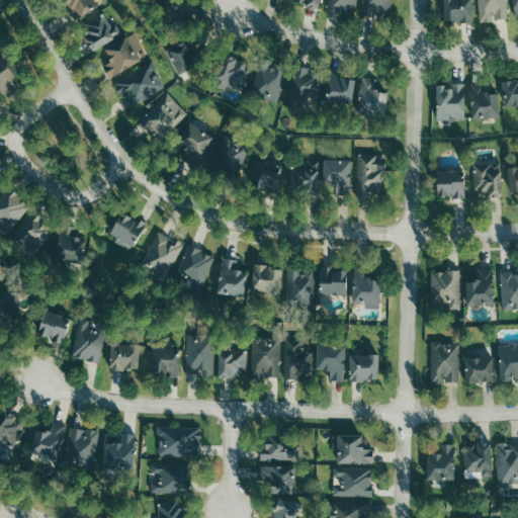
[(65,0),(64,1),(76,20),(98,6),(94,0),(65,0)]
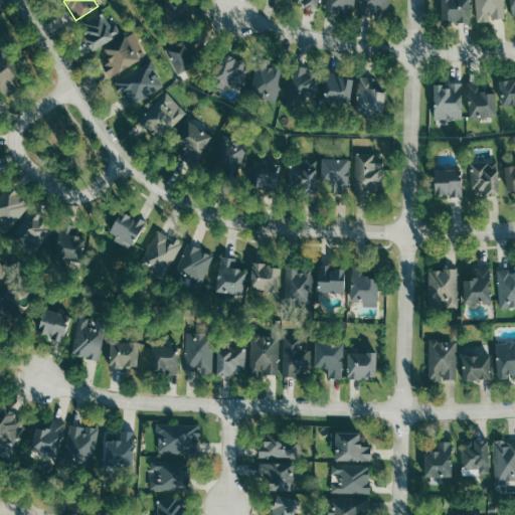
[(319,0),(293,0),(293,5),(319,8),(319,0)]
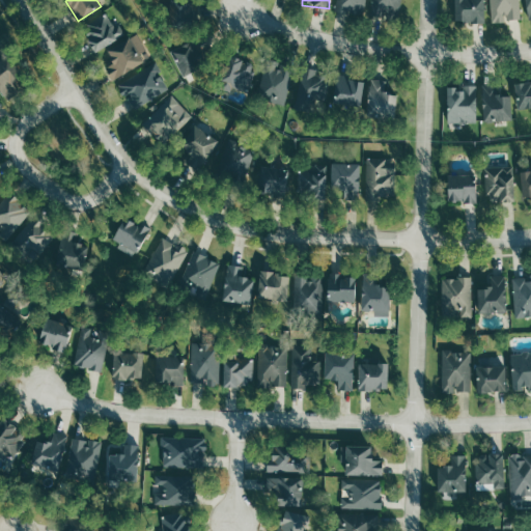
[(366,0),(338,0),(337,12),(365,16),(366,0)]
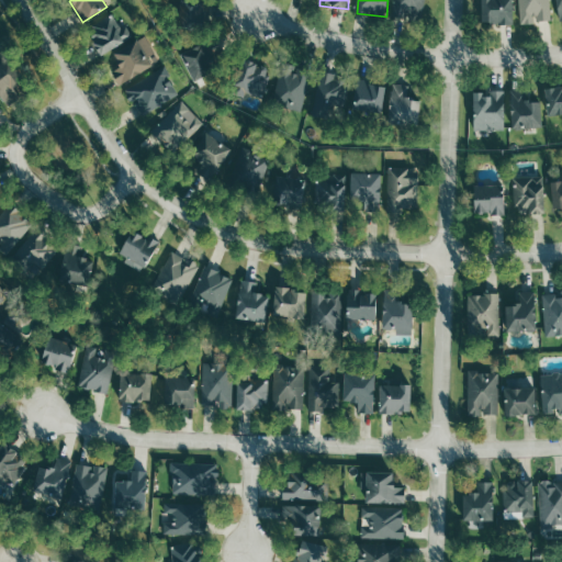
[(424,17),(425,0),(394,0),(394,12),(424,17)]
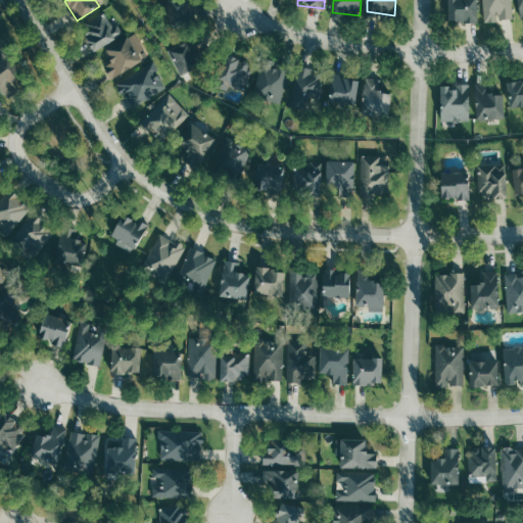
[(476,0),(445,0),(447,24),(477,22),(476,0)]
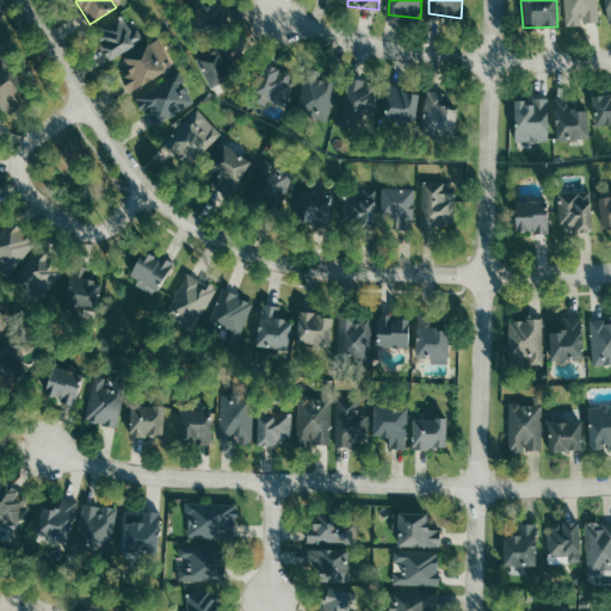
[(581,26),(581,23),(599,23),(598,0),(563,0),(565,28),(581,26)]
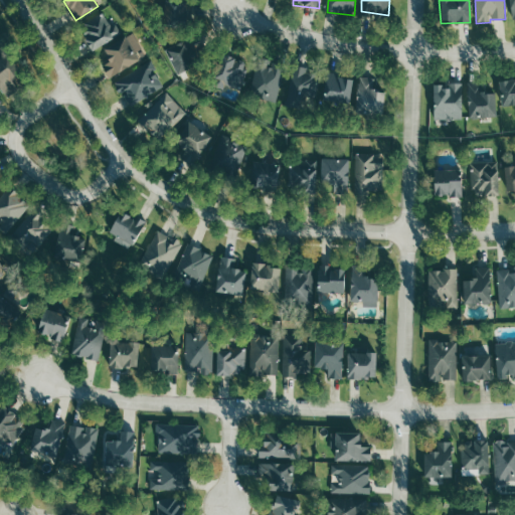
[(98,27),(88,24),(80,44),(100,51),(105,39),(114,42),(120,25),(101,19),(98,27)]
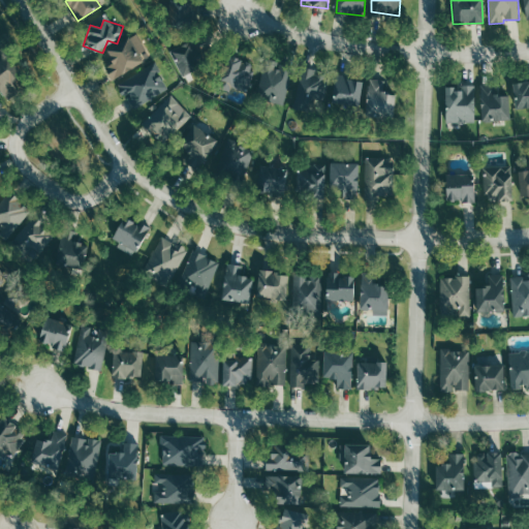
[(112,79),(151,58),(137,33),(105,51),(113,64),(105,67),(112,79)]
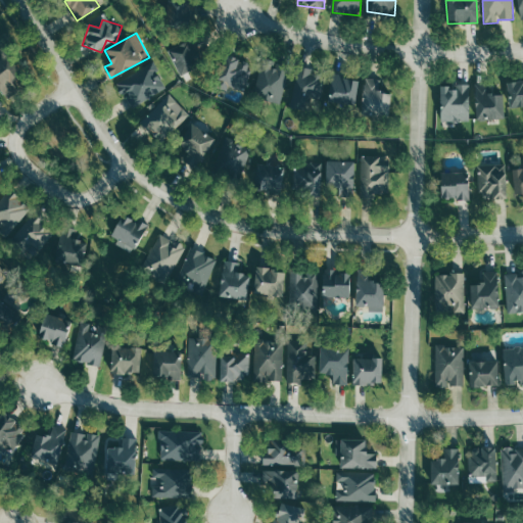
[(180,76),(204,63),(192,39),(168,51),(180,76)]
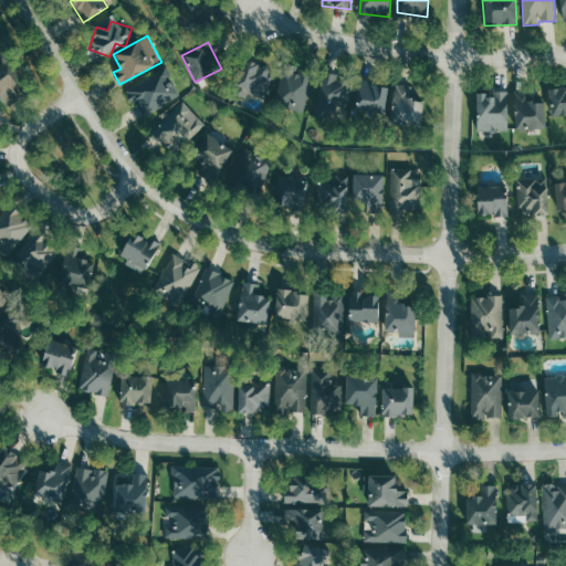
[(0,96),(7,107),(19,98),(12,90),(23,83),(7,60),(0,64),(0,96)]
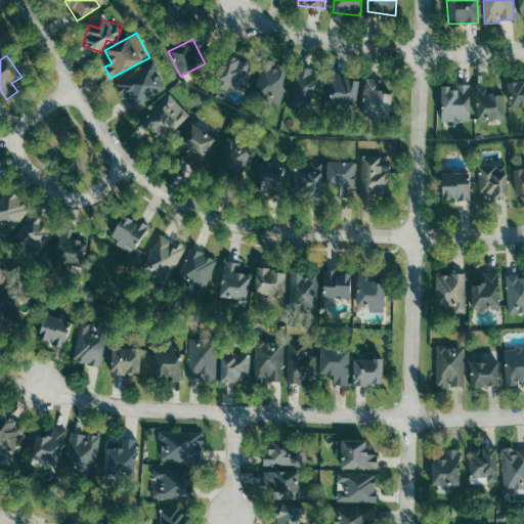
[(228,90),(230,84),(245,89),(253,64),(224,55),(214,86),(228,90)]
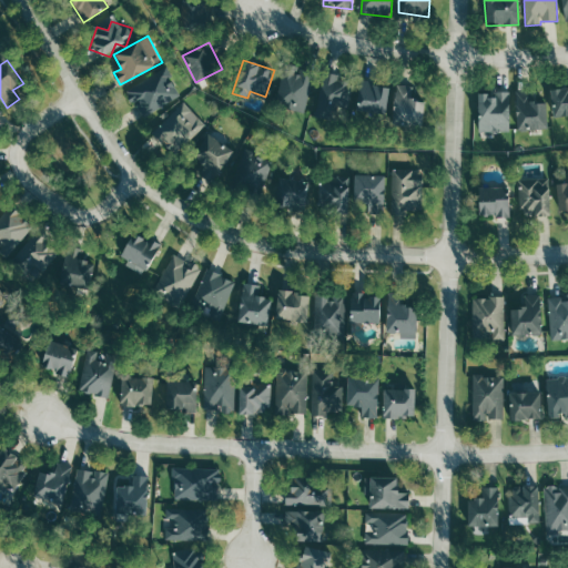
[(306,111),(312,79),(297,75),(298,67),(284,64),(277,107),(306,111)]
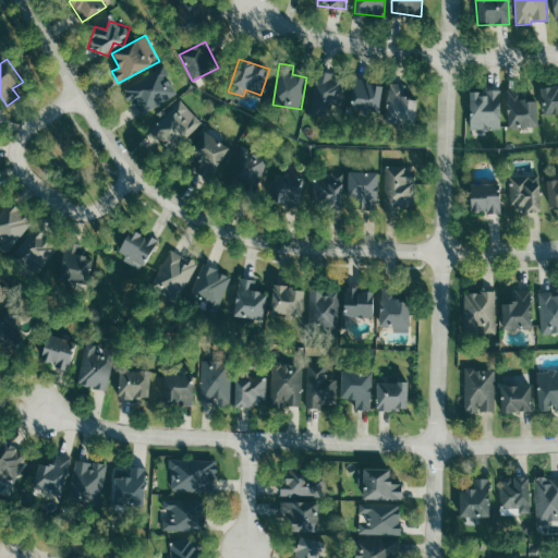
[(180,93),(162,65),(124,91),(131,101),(135,99),(145,114),(180,93)]
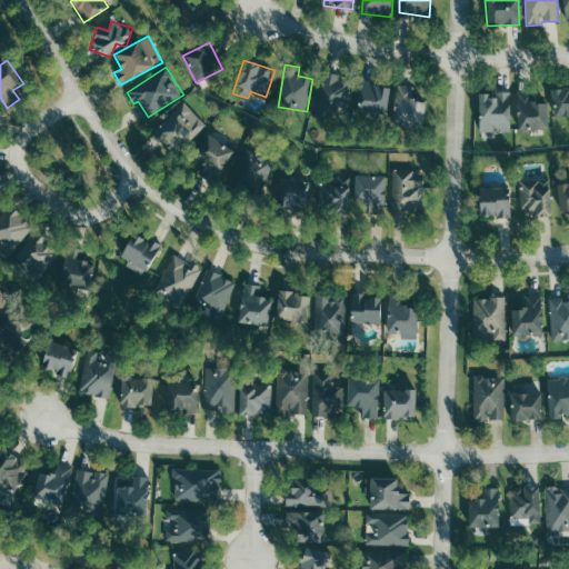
[(312,113),(335,119),(338,107),(347,109),(353,81),(322,75),(312,113)]
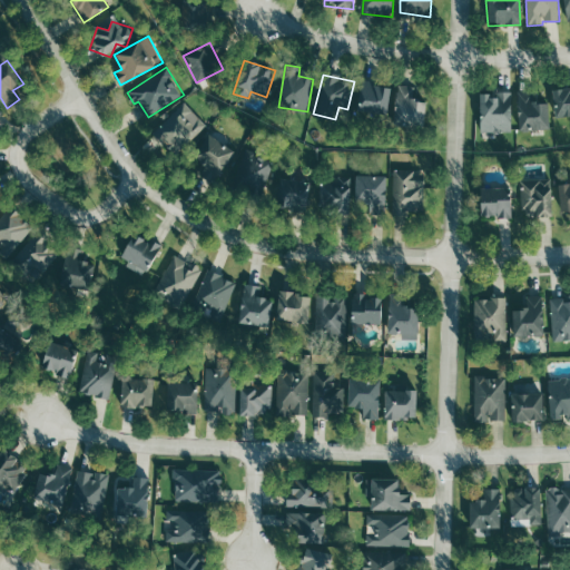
[(360,84),(359,112),(389,114),(390,86),(360,84)]
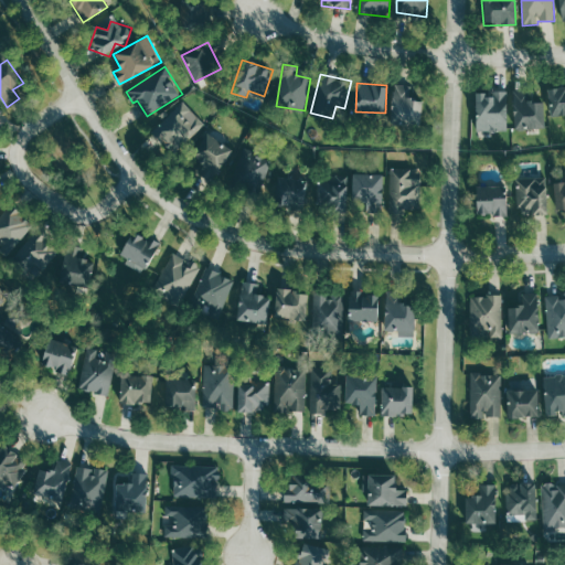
[(413,87),(395,84),(388,124),(419,128),(423,103),(411,100),(413,87)]
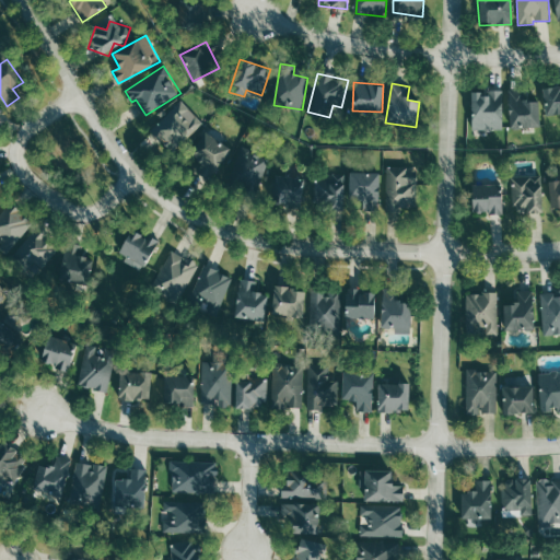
[(559,114),(559,88),(544,89),(545,115),(559,114)]
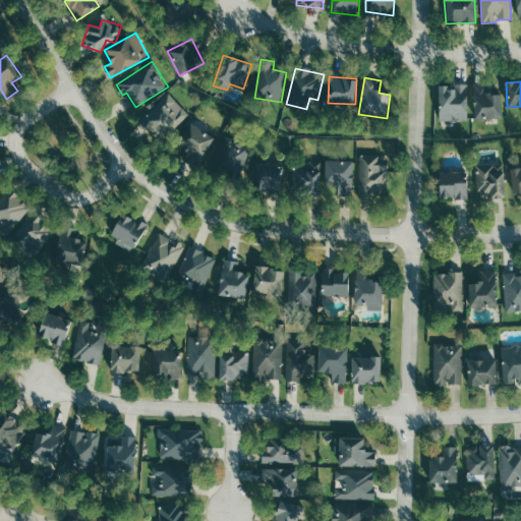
[(501,119),(501,95),(485,95),(485,83),(472,83),(474,119),(501,119)]
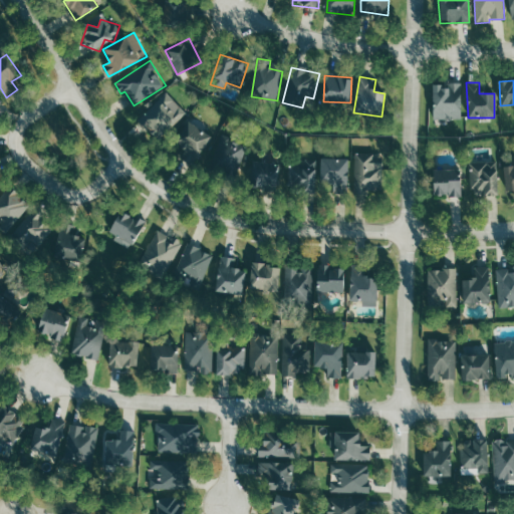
[(461,119),(461,83),(447,83),(447,85),(433,85),(433,119),(461,119)]
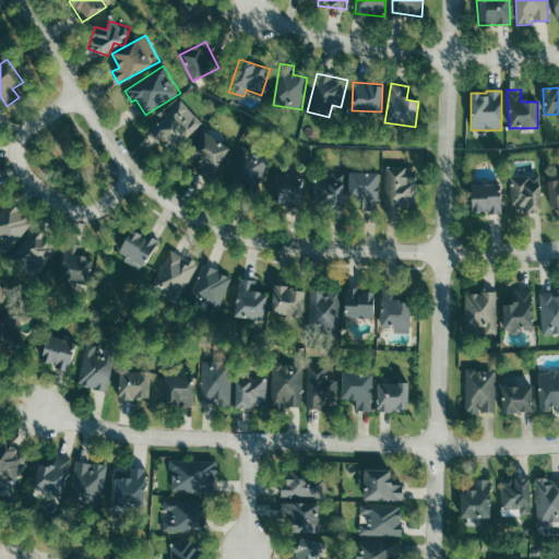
[(171,153),(203,123),(181,100),(150,130),(171,153)]
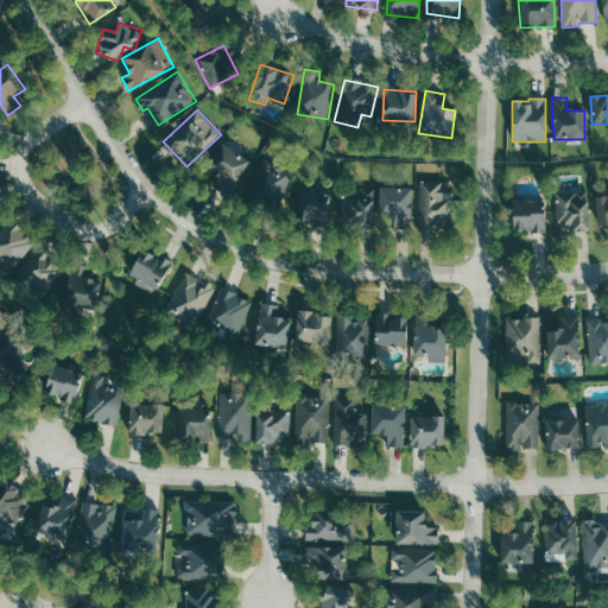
[(211,188),(232,196),(248,158),(219,145),(209,169),(217,172),(211,188)]
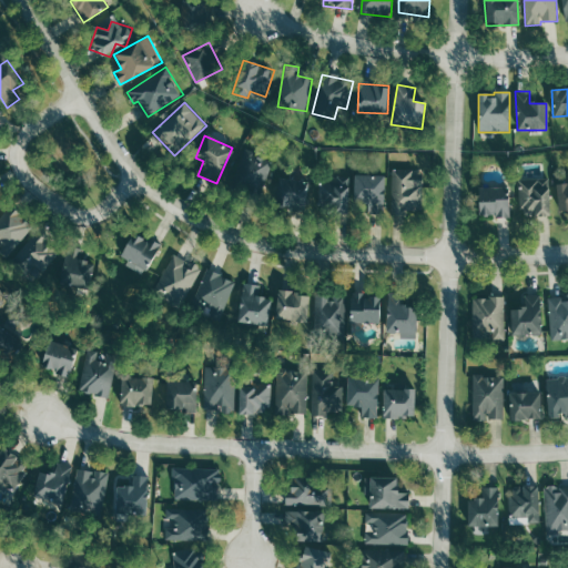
[(261,195),(274,162),(244,149),(230,182),(261,195)]
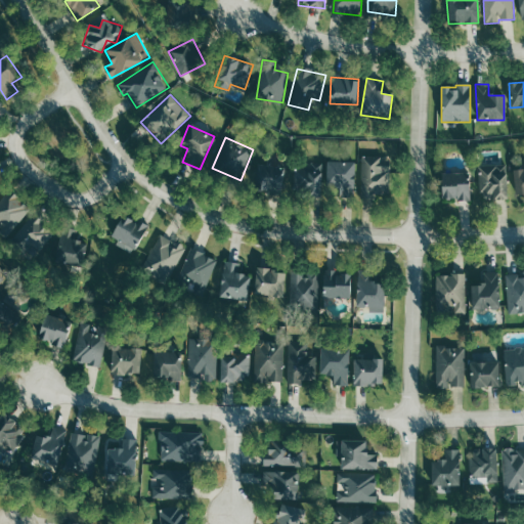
[(386,156),(361,157),(362,197),(386,195),(386,156)]
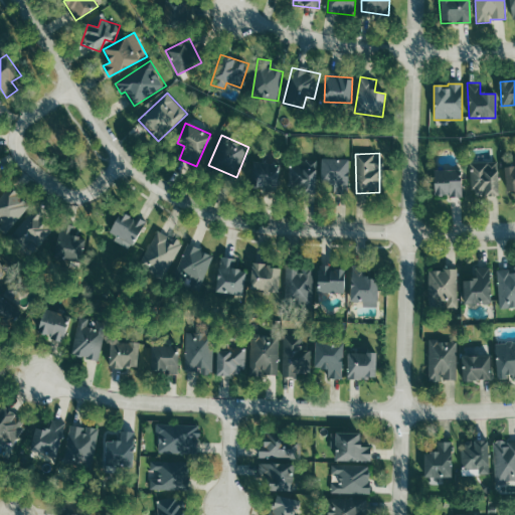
[(321,184),(334,184),(334,194),(348,193),(348,159),(321,159),(321,184)]
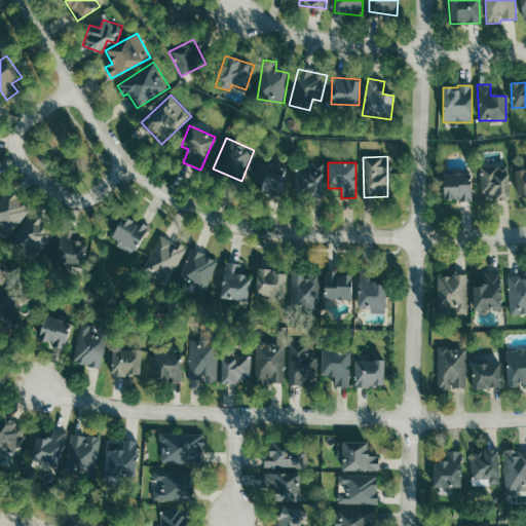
[(480,164),(482,193),(492,193),(493,200),(510,200),(509,162),(480,164)]
